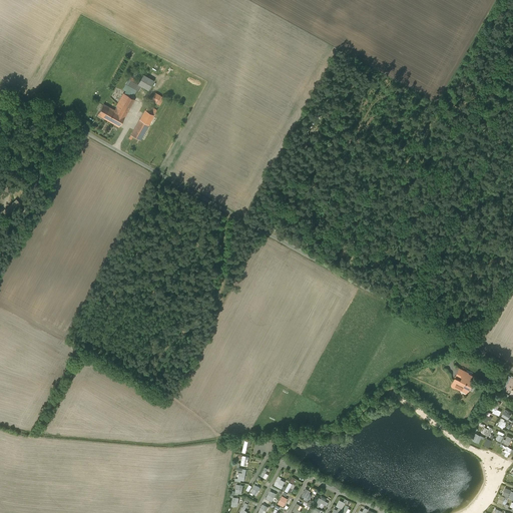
[(153,81),(143,75),(139,82),(138,84),(141,86),(148,90),(153,81)]
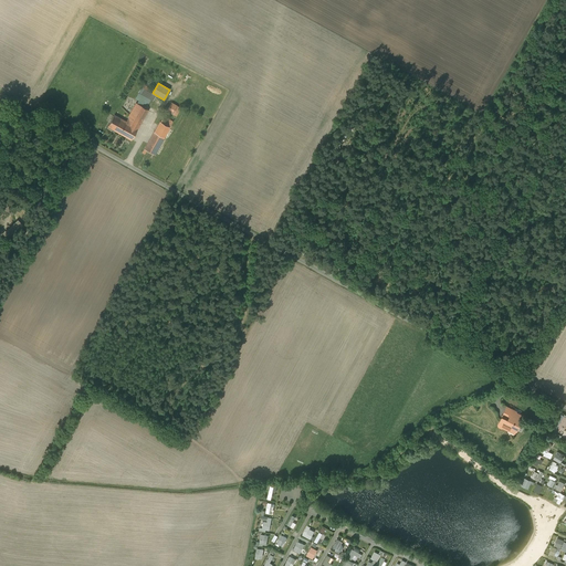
[(154,91),(143,84),(138,92),(153,101),(156,95),(153,93),(154,91)]
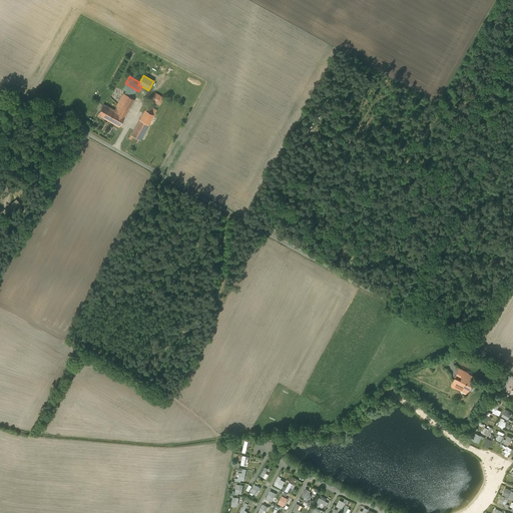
[(155,93),(153,94),(151,97),(148,102),(159,107),(163,98),(155,93)]
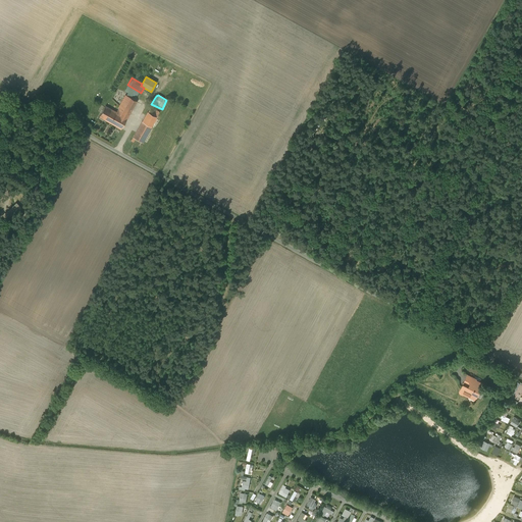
[(125,96),(119,106),(120,106),(116,112),(127,118),(137,102),(125,96)]
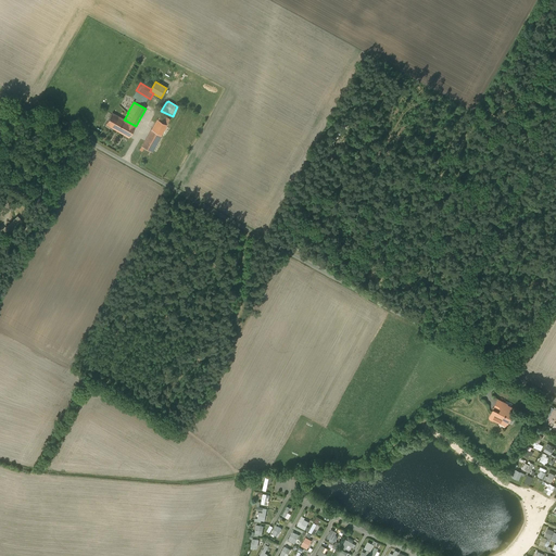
[(124,119),(112,113),(105,124),(129,137),(136,126),(124,119)]
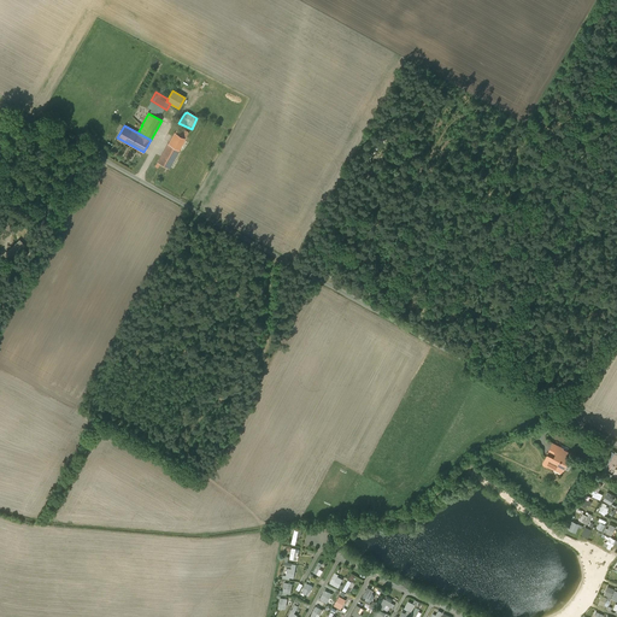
[(175,133),(169,144),(178,150),(184,139),(175,133)]
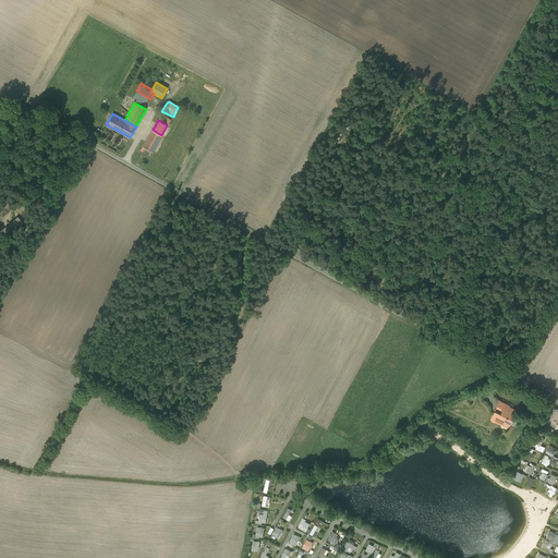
[(153,130),(143,147),(152,153),(161,135),(153,130)]
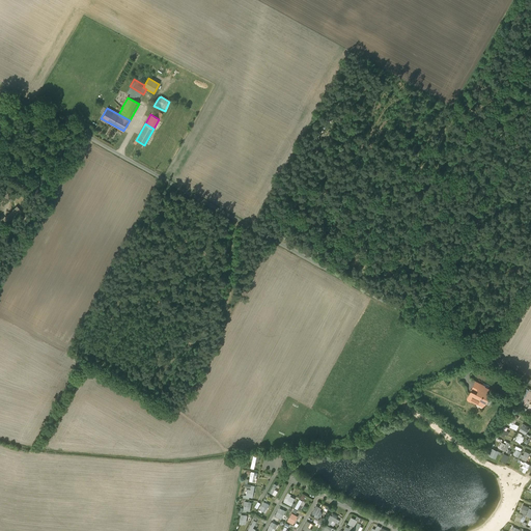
[(484,386),(476,382),(472,390),(473,391),(472,391),(468,398),(469,399),(471,400),(472,400),(477,403),(479,402),(482,404),(484,403),(487,398),(485,397),(485,396),(487,396),(486,394),(487,394),(486,392),(488,389),(484,387),(484,386)]
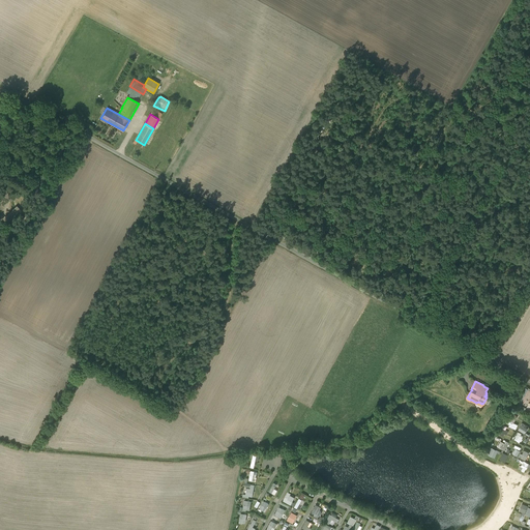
[(509,423),(510,420),(514,422),(519,415),(510,411),(505,422),(509,423)]
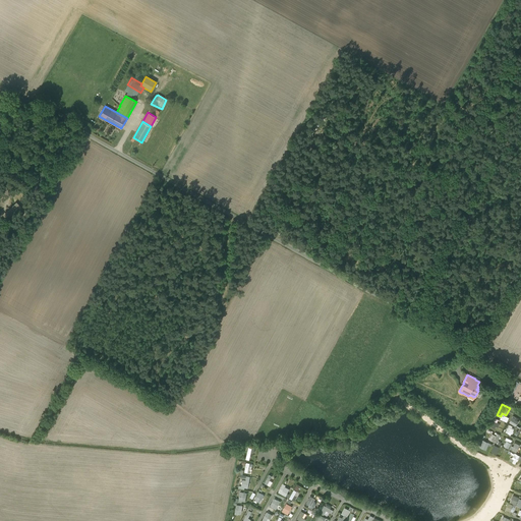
[(510,422),(516,426),(520,419),(514,415),(510,422)]
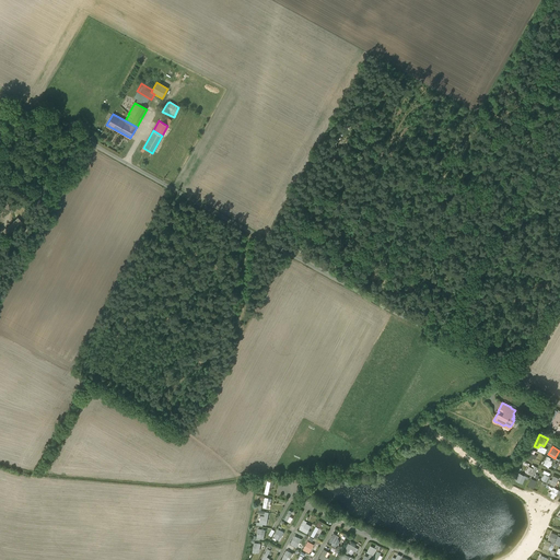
[(526,457),(533,461),(534,458),(536,459),(538,455),(529,451),(526,457)]
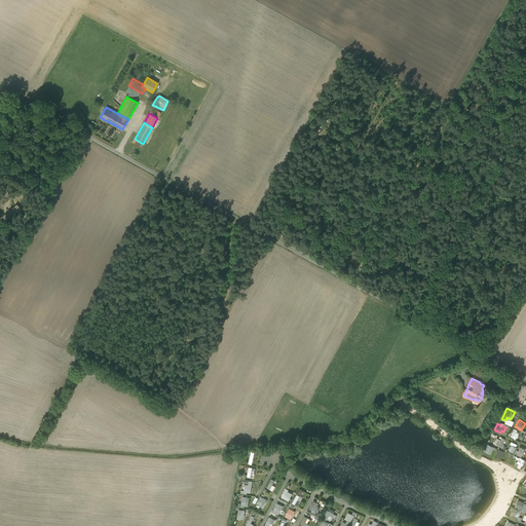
[(497,437),(494,444),(501,447),(505,438),(502,437),(501,439),(497,437)]
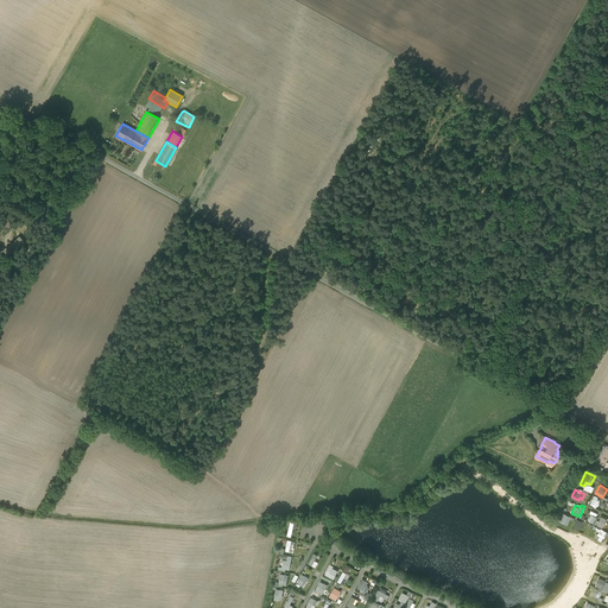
[(569,525),(572,517),(564,513),(561,521),(569,525)]
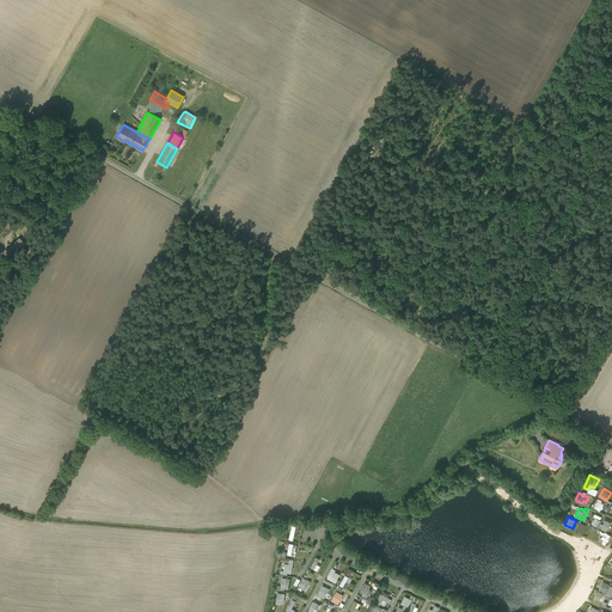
[(605,519),(601,528),(607,531),(611,522),(605,519)]
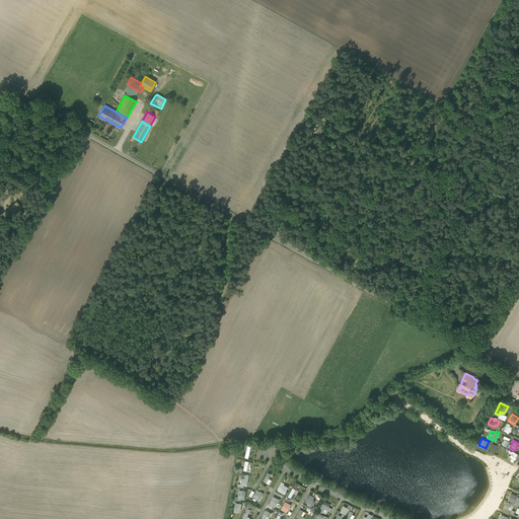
[(493,443),(490,450),(496,452),(499,445),(493,443)]
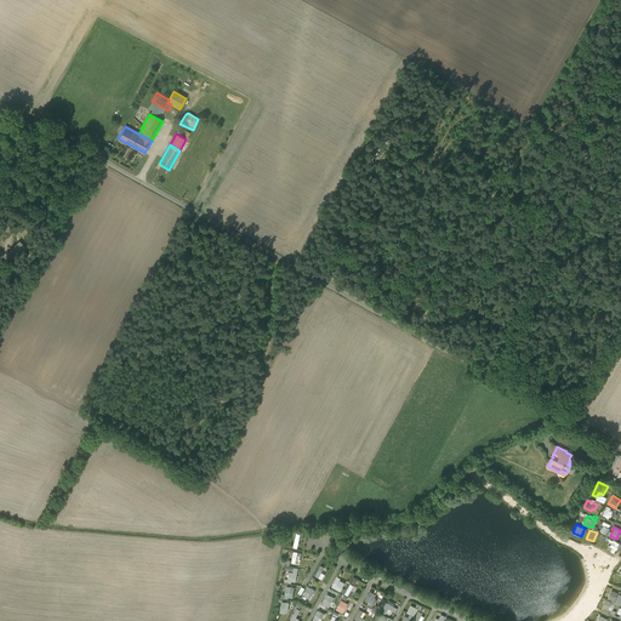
[(305,539),(306,533),(297,531),(295,547),(298,548),(300,539),(305,539)]
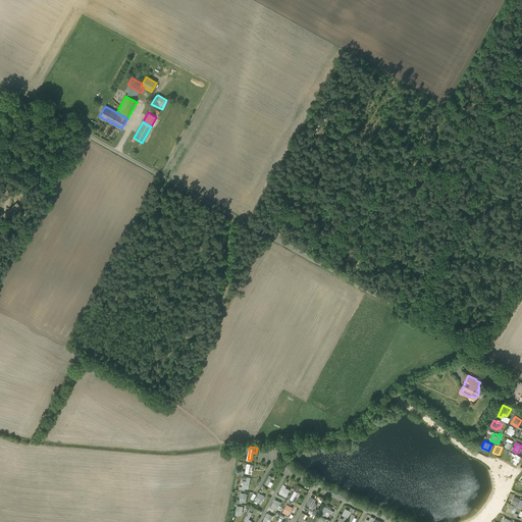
[(514,459),(512,458),(511,462),(518,465),(521,456),(516,454),(514,459)]
